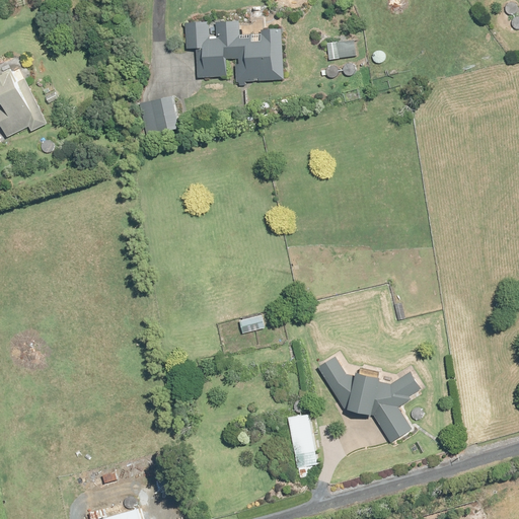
[(241,42),(240,21),(188,22),(189,49),(199,49),(200,77),(232,76),(232,70),(238,70),(238,81),(285,80),(283,28),(264,29),(265,41),(241,42)]
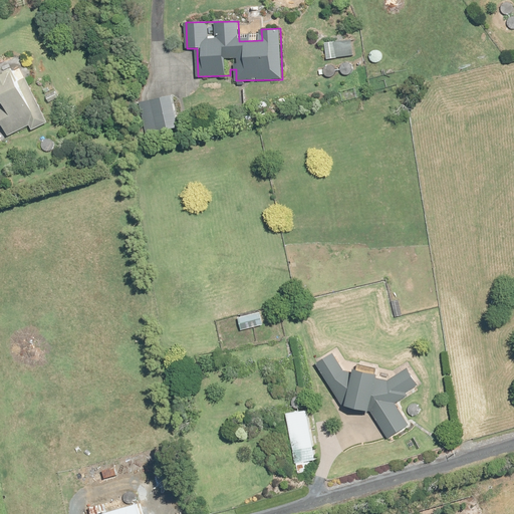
[(350,42),(325,46),(327,59),(352,56),(350,42)]
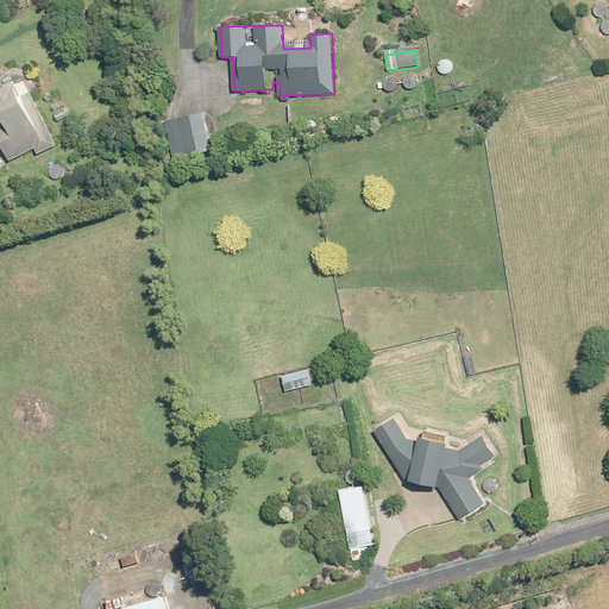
[(400,86),(405,85),(406,90),(425,88),(422,74),(403,76),(405,80),(400,81),(399,76),(384,77),(384,82),(378,82),(378,90),(385,89),(385,93),(401,92),(400,86)]
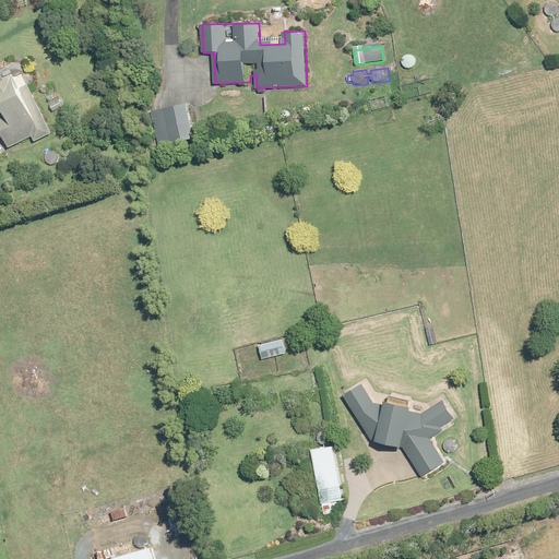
[(35,81),(31,71),(0,84),(0,98),(8,116),(0,118),(0,127),(9,147),(34,137),(36,141),(52,133),(30,83),(35,81)]
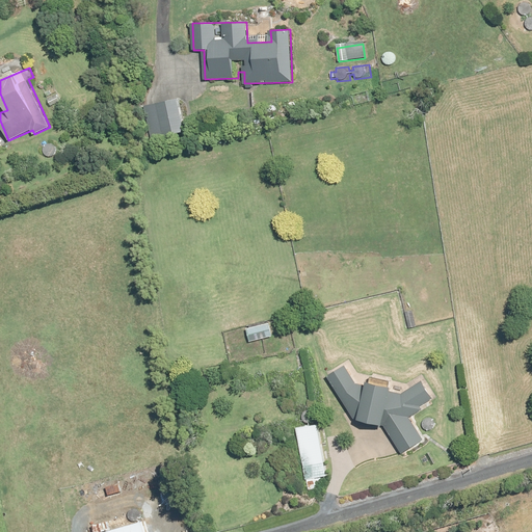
[(234,91),(234,82),(210,83),(211,92),(234,91)]
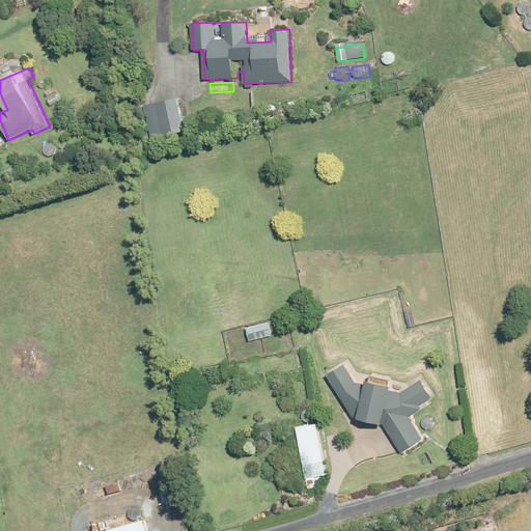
[(53,142),(43,145),(46,157),(57,154),(53,142)]
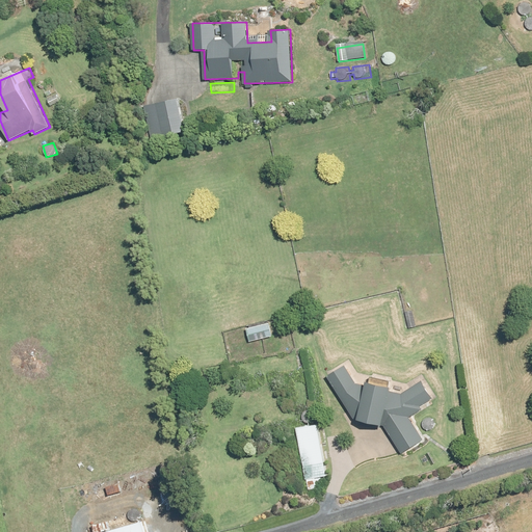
[(354,418),(380,428),(397,456),(424,440),(410,417),(431,404),(428,401),(434,397),(424,380),(401,394),(391,393),(392,384),(365,381),(365,383),(358,383),(346,366),(328,378),(354,418)]
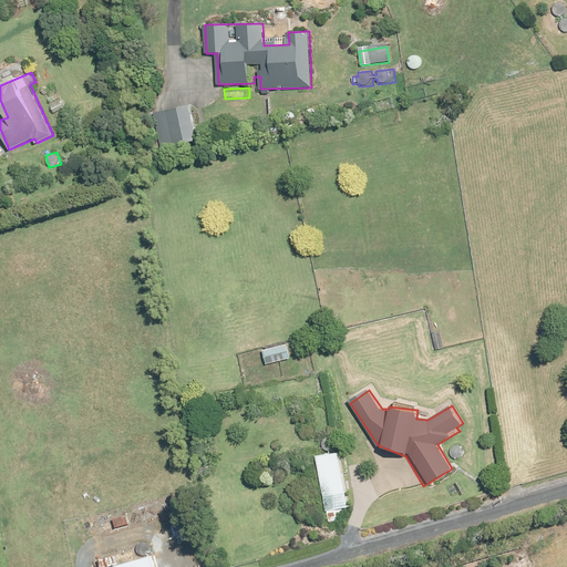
[(337,436),(323,437),(325,451),(338,450),(337,436)]
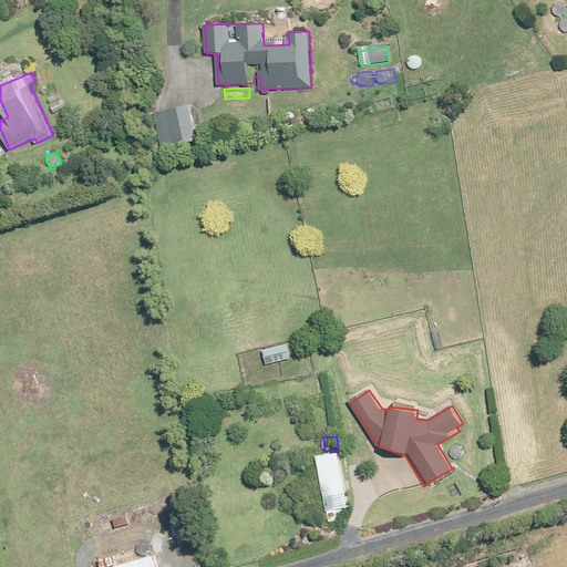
[(348,507),(340,453),(318,456),(325,500),(326,511),(332,509),(348,507)]
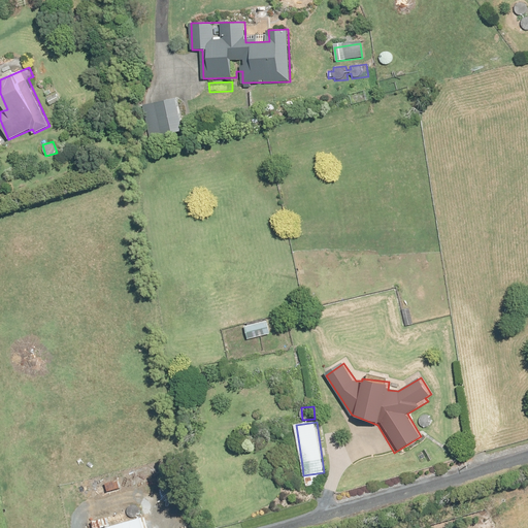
[(121,488),(117,476),(104,481),(108,492),(121,488)]
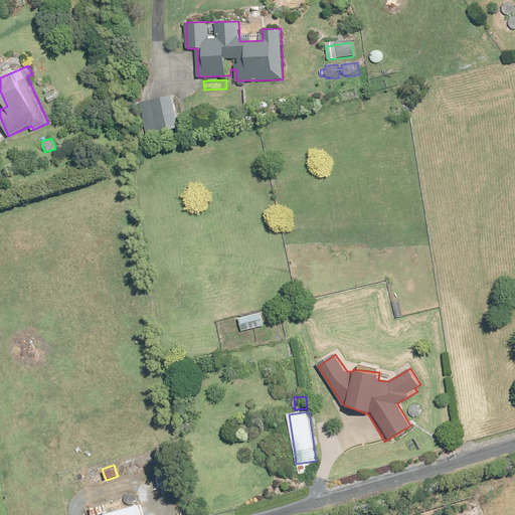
[(89,509),(90,514),(143,514),(140,504),(108,514),(105,504),(89,509)]
